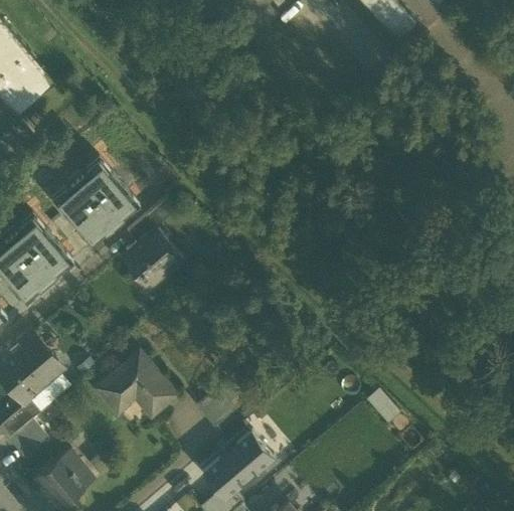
[(51,81),(0,18),(0,98),(13,114),(51,81)]
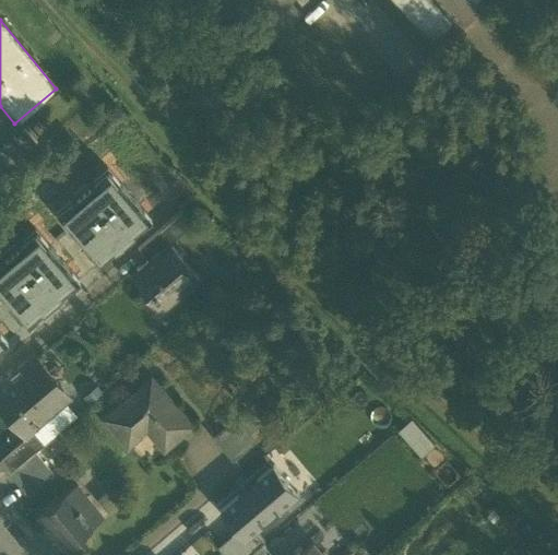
[(40,153),(24,133),(0,153),(0,186),(40,153)]
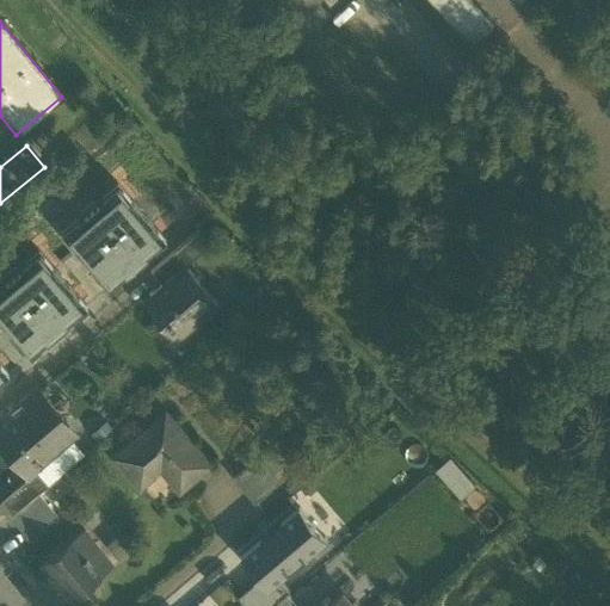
[(74,222),(59,235),(86,266),(105,290),(162,242),(116,186),(99,201),(102,202),(75,223),(74,222)]
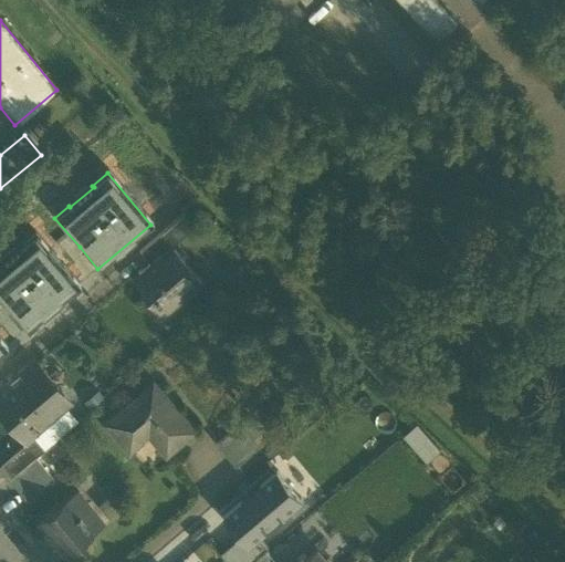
[(181,218),(144,251),(155,264),(170,251),(173,253),(197,232),(181,218)]
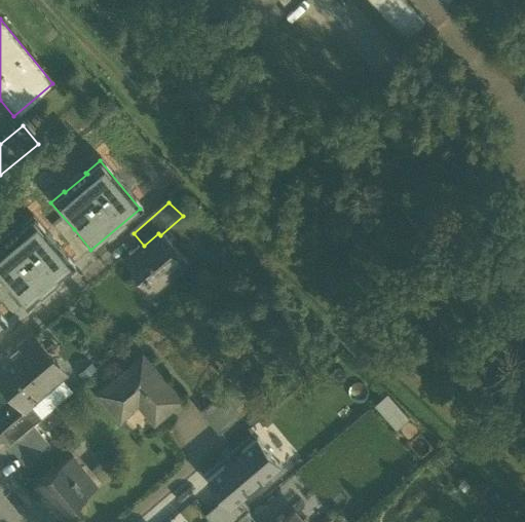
[(0,281),(6,288),(23,307),(72,266),(32,218),(17,230),(20,231),(0,247),(0,281)]
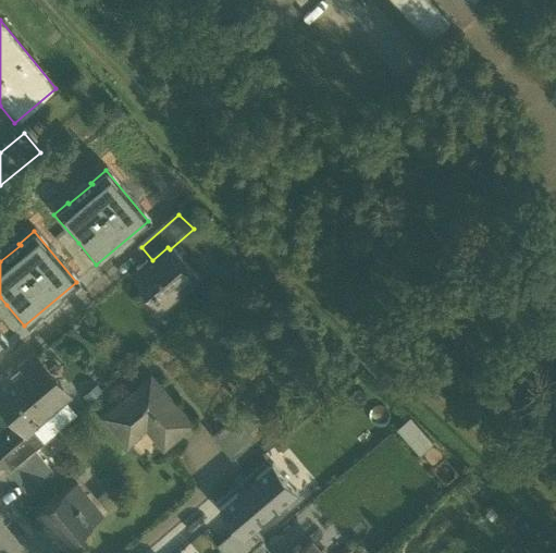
[(152,260),(133,277),(150,298),(156,294),(168,308),(197,283),(170,249),(168,247),(152,260)]
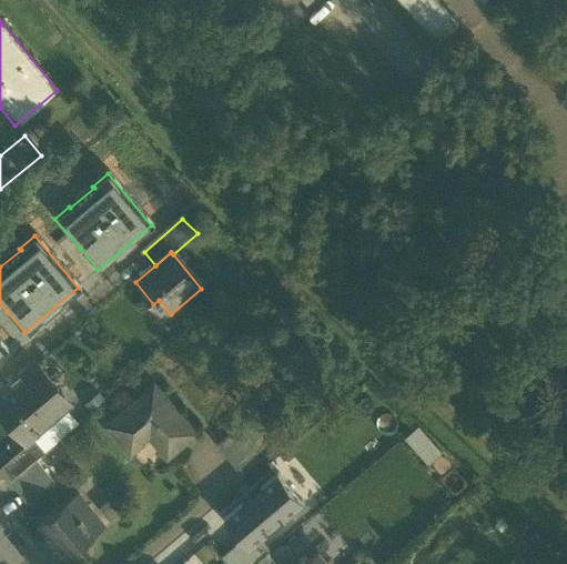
[(53,386),(33,364),(7,386),(9,390),(0,396),(0,416),(24,446),(27,449),(33,443),(40,437),(42,440),(53,430),(50,425),(66,411),(48,391),(53,386)]
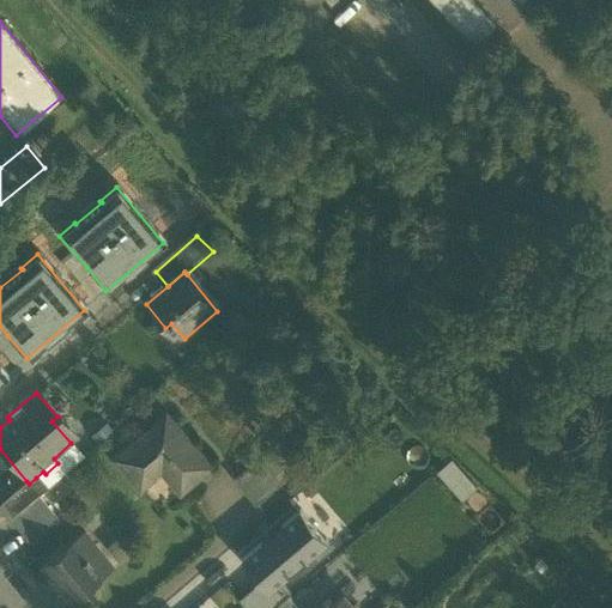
[(210,469),(167,419),(116,461),(135,484),(158,466),(181,493),(210,469)]
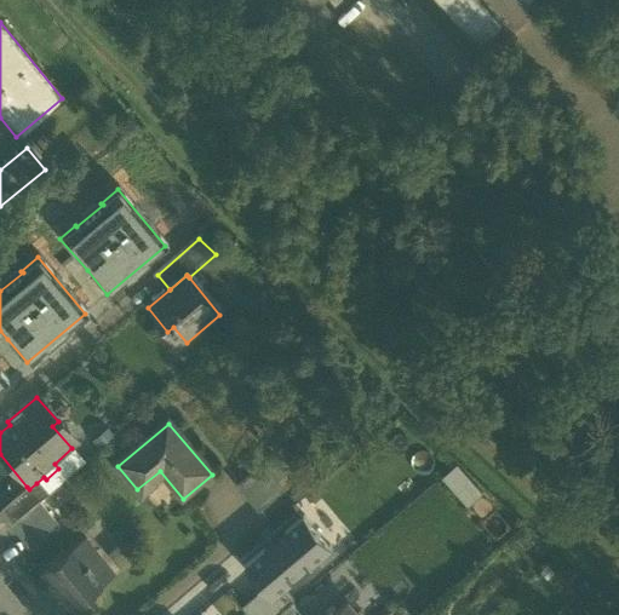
[(284,493),(262,467),(238,488),(258,513),(284,493)]
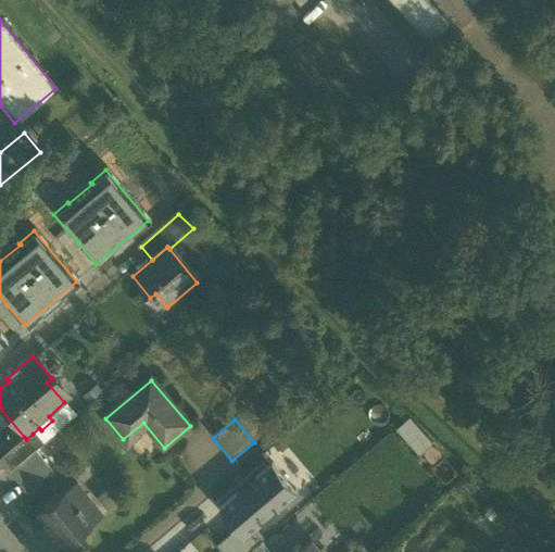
[(24,437),(0,459),(0,461),(10,473),(34,452),(42,444),(33,434),(26,439),(24,437)]
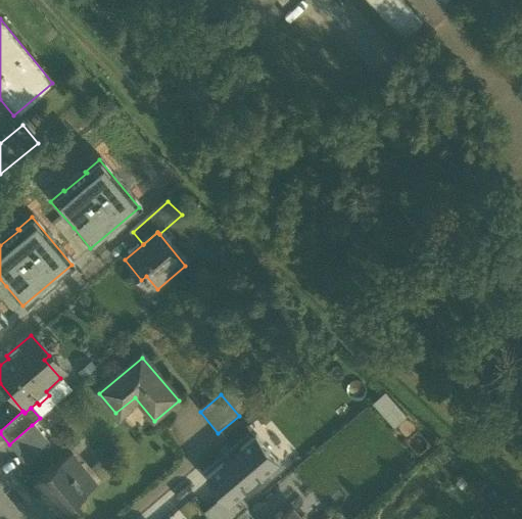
[(298,420),(287,430),(298,440),(309,429),(298,420)]
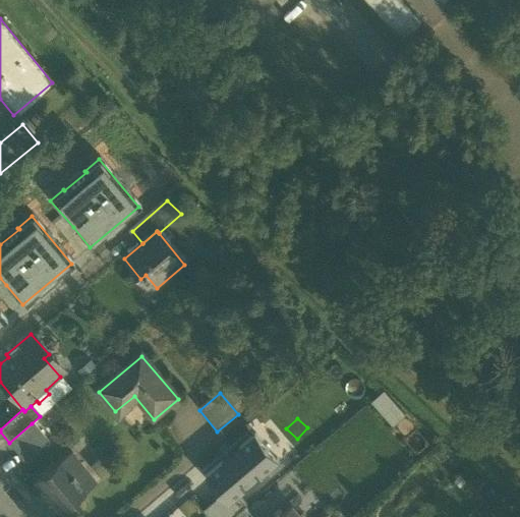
[(32,423),(9,443),(25,462),(48,444),(32,423)]
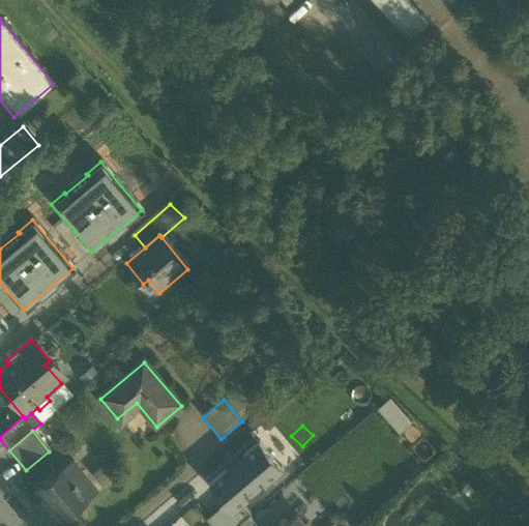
[(283,473),(259,444),(208,488),(225,506),(239,525),(241,525),(250,518),(242,508),(283,473)]
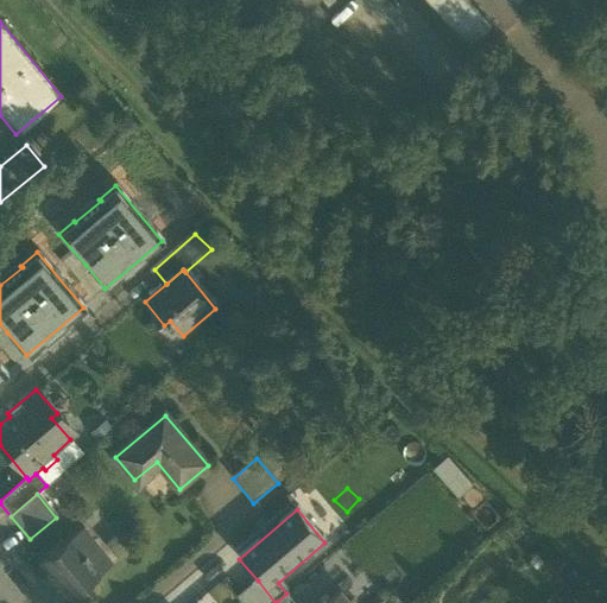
[(82,532),(69,541),(80,554),(83,552),(84,554),(94,546),(82,532)]
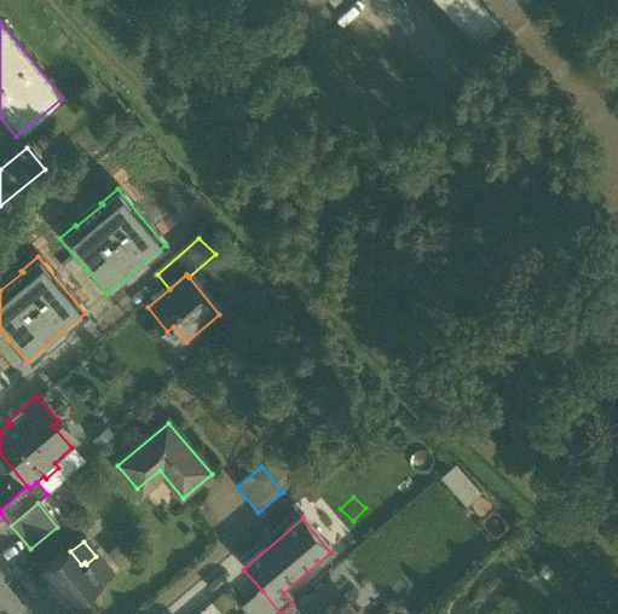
[(81,565),(70,551),(44,573),(68,603),(98,580),(86,565),(85,562),(81,565)]
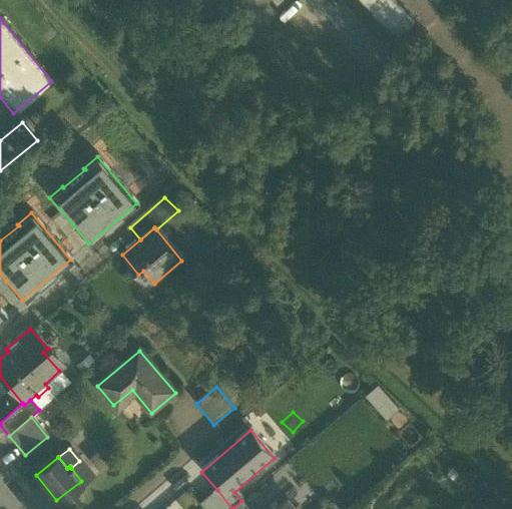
[(91,474),(79,461),(71,468),(81,481),(91,474)]
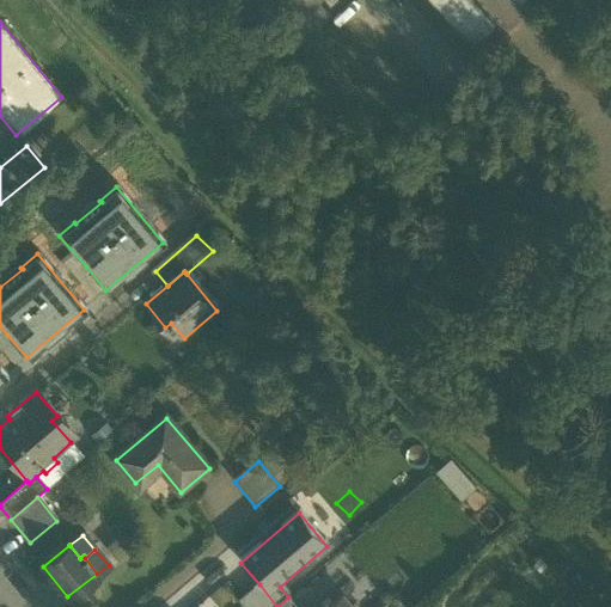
[(276,606),(260,584),(238,604),(240,606),(276,606)]
